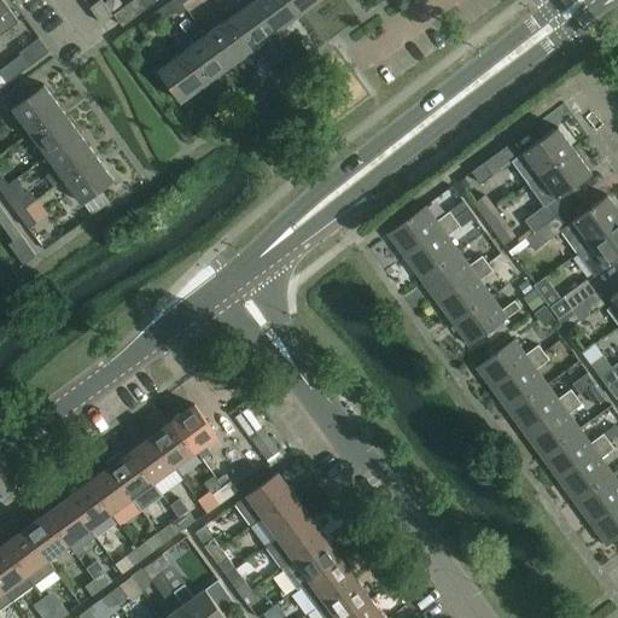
[(0,0),(0,35),(18,23),(19,22),(3,0),(0,0)]
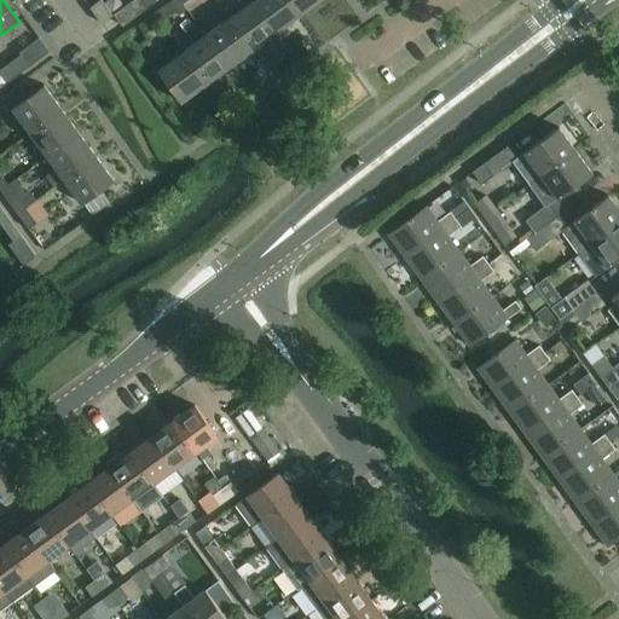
[(100,0),(90,9),(102,24),(113,16),(100,0)]
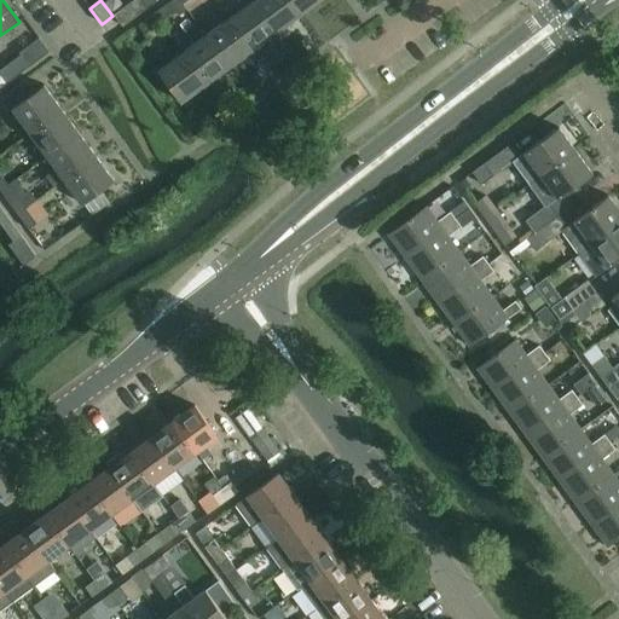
[(145,10),(138,0),(133,0),(114,15),(122,27),(145,10)]
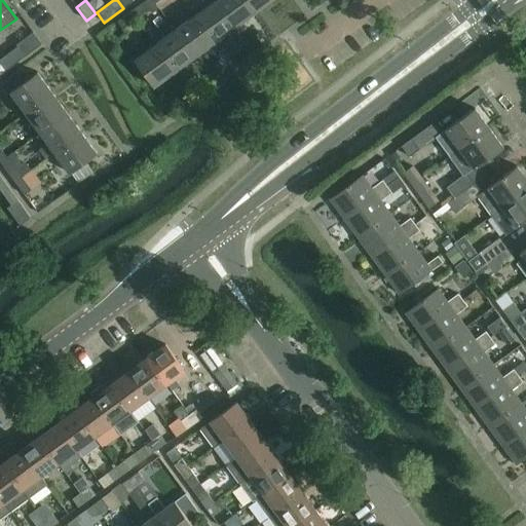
[(117,0),(123,8),(134,1),(133,0),(117,0)]
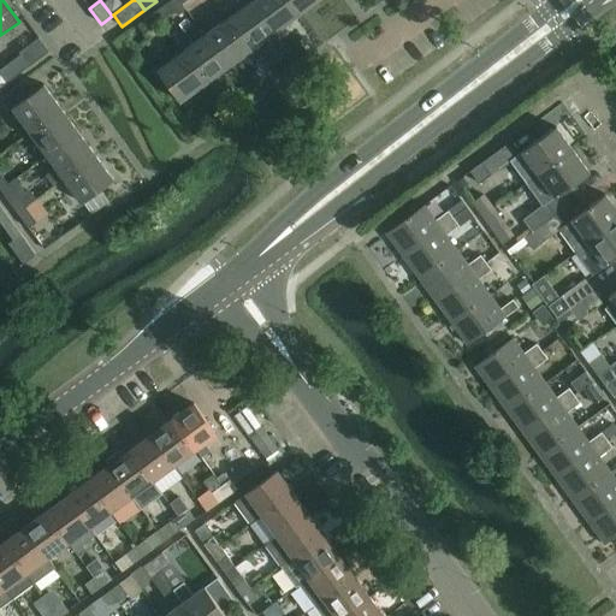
[(297,16),(285,0),(253,0),(252,1),(274,33),(297,16)]
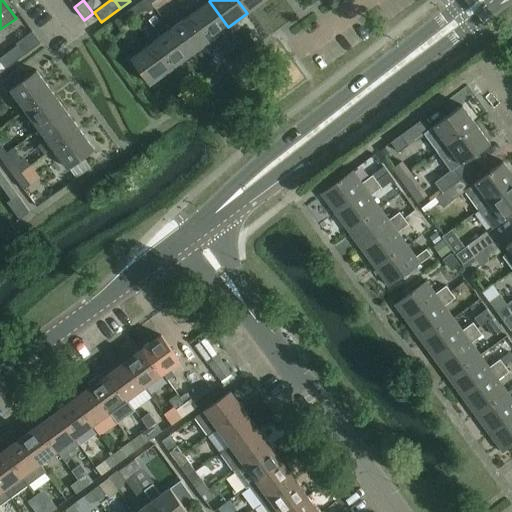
[(237,0),(247,13),(265,0),(237,0)]
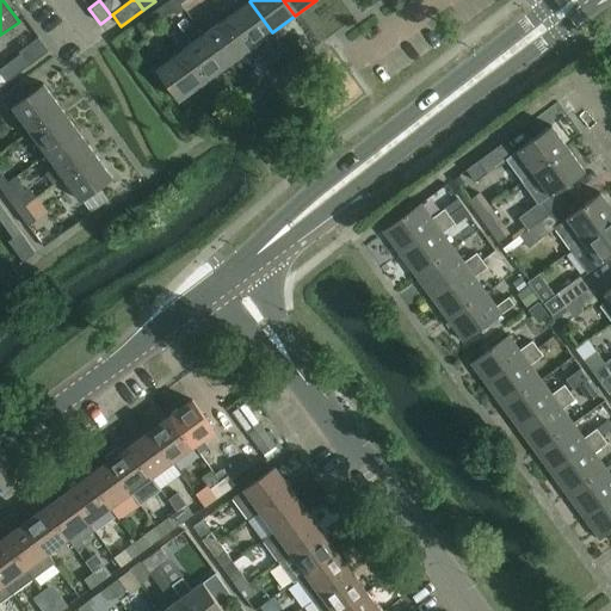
[(250,1),(227,18),(250,50),(272,32),(250,1)]
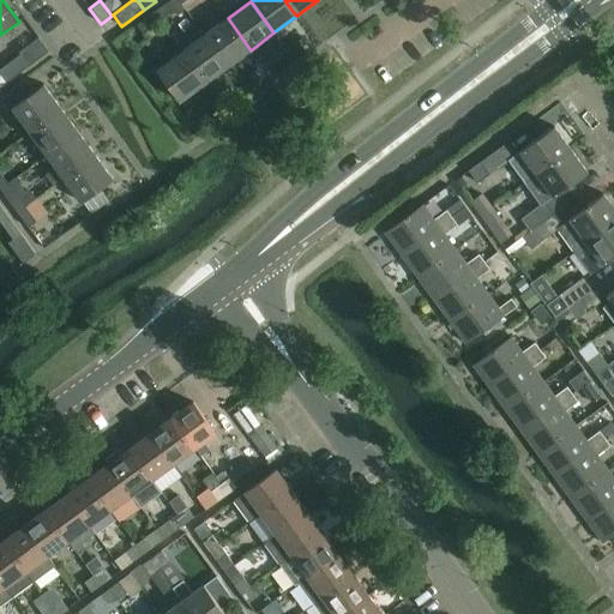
[(152,13),(158,22),(174,10),(168,2),(152,13)]
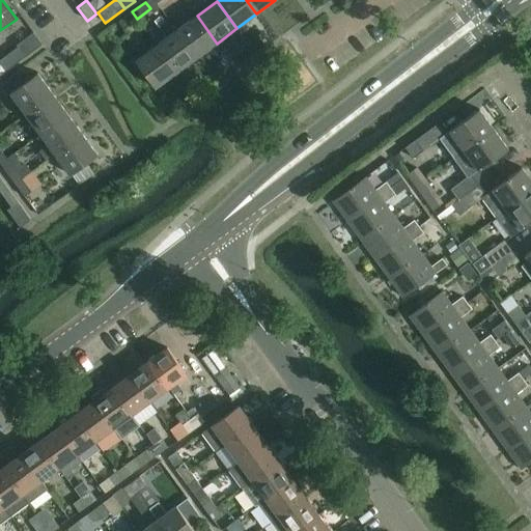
[(137,19),(132,11),(119,22),(123,28),(137,19)]
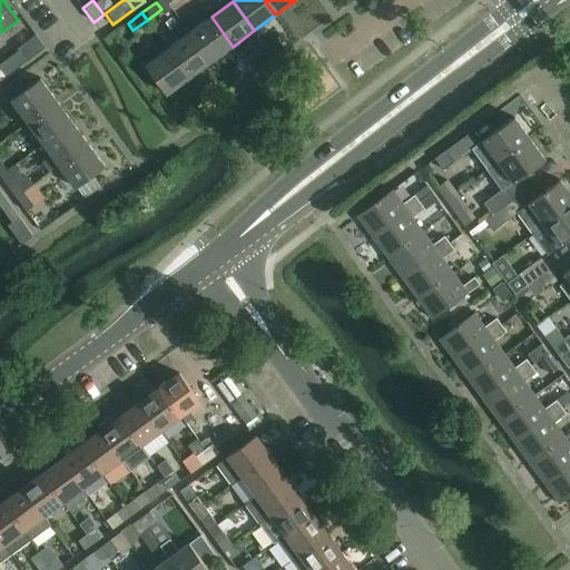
[(233,47),(212,17),(189,33),(210,62),(233,47)]
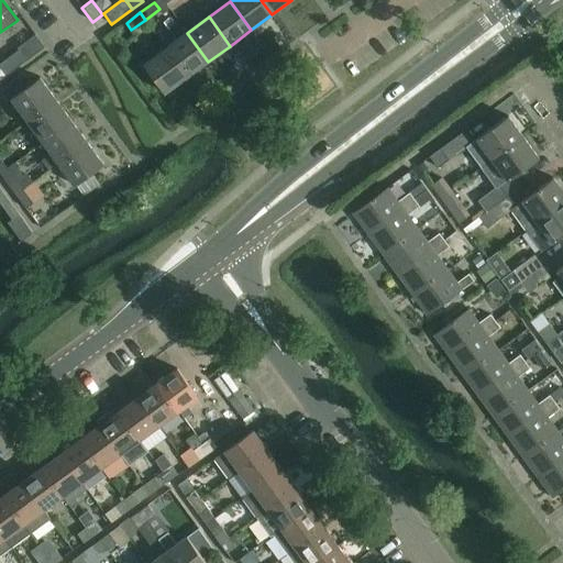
[(187,33),(166,48),(187,77),(208,62),(187,33)]
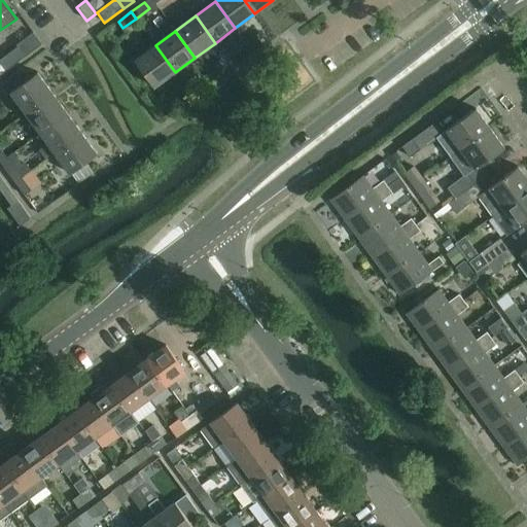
[(175,72),(155,45),(134,61),(153,88),(175,72)]
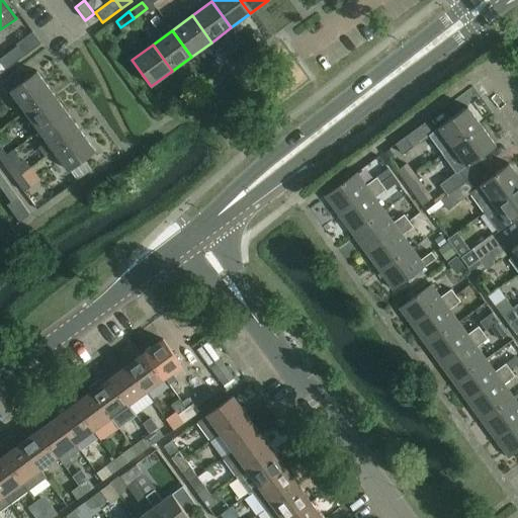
[(0,62),(5,70),(24,56),(17,46),(0,59),(0,62)]
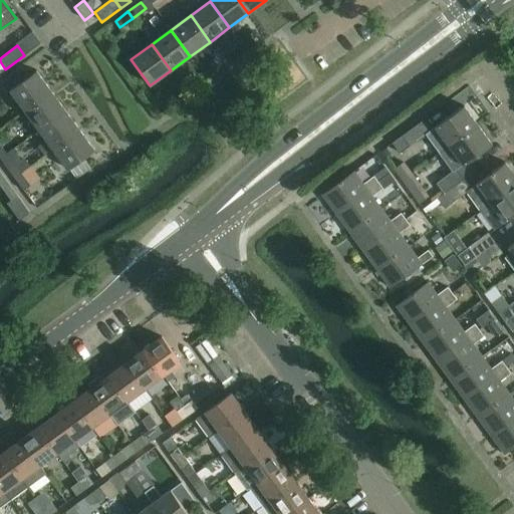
[(36,71),(28,77),(21,67),(0,82),(0,83),(6,92),(10,90),(25,110),(51,91),(36,71)]
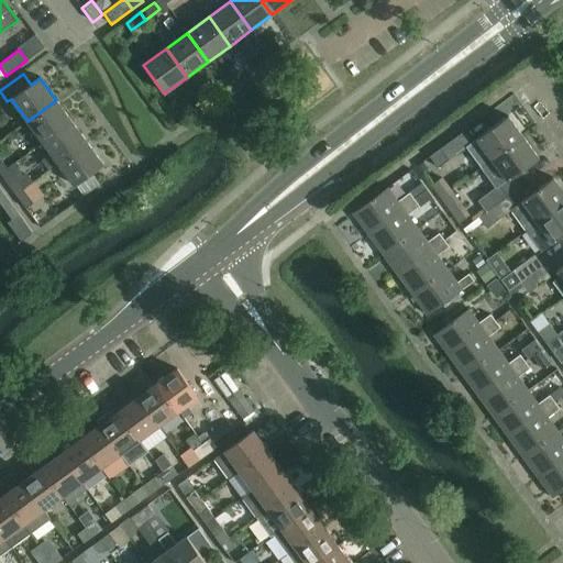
[(56,100),(28,121),(43,142),(72,122),(56,100)]
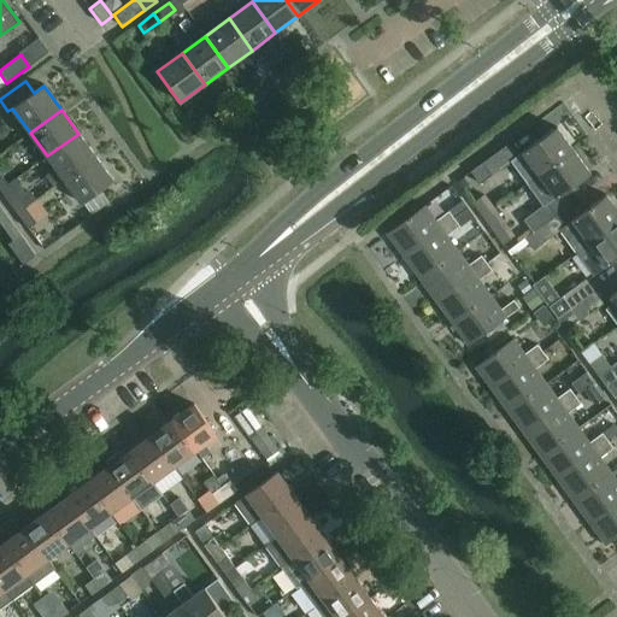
[(515,159),(511,162),(528,184),(574,151),(557,128),(523,153),(515,159)]
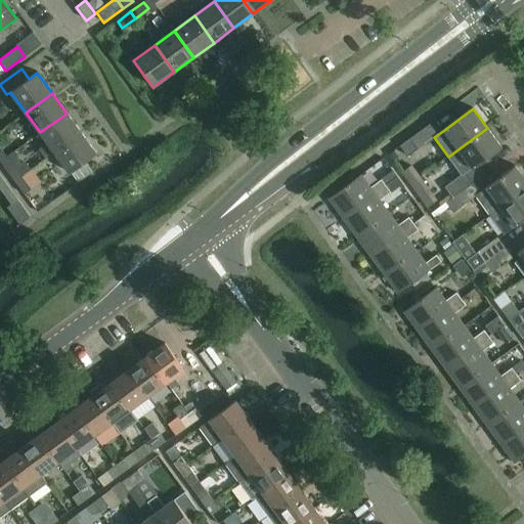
[(40,132),(48,143),(40,149),(46,159),(55,153),(81,133),(67,114),(40,132)]
